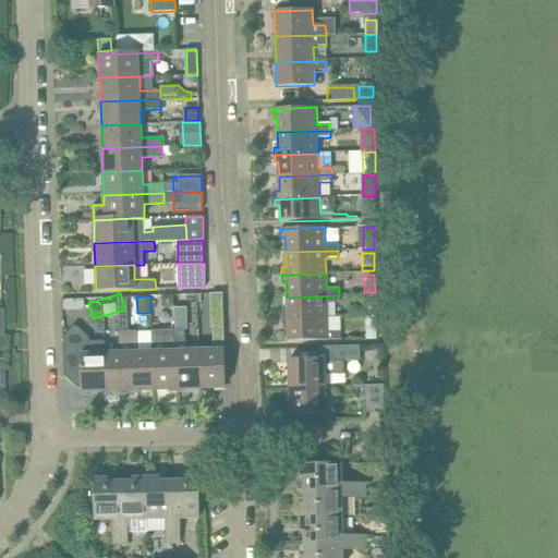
[(173,295),(162,295),(164,302),(168,306),(174,306),(173,295)]
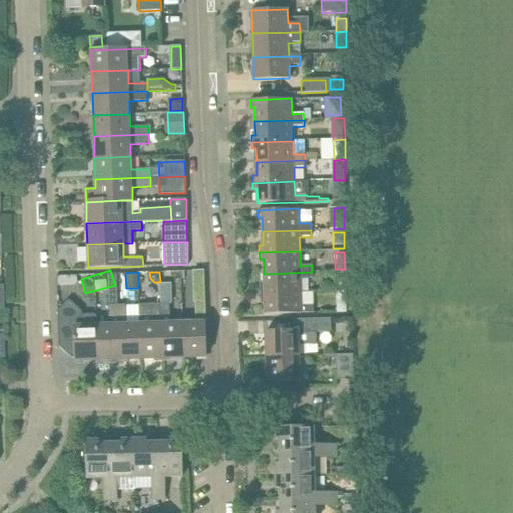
[(312,272),(264,274),(264,286),(260,287),(261,294),(301,293),(300,279),(312,278),(312,272)]
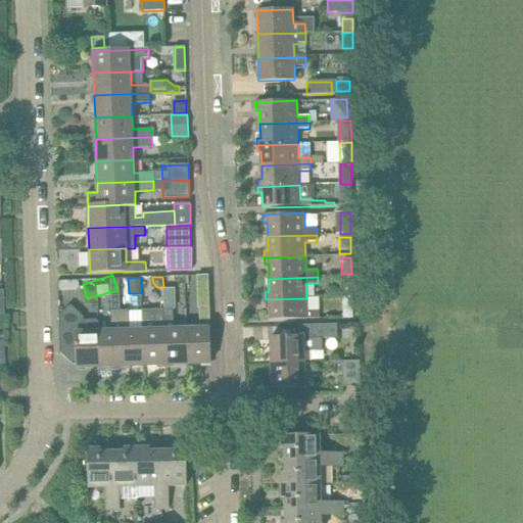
[(67,280),(59,280),(59,290),(67,290),(67,280)]
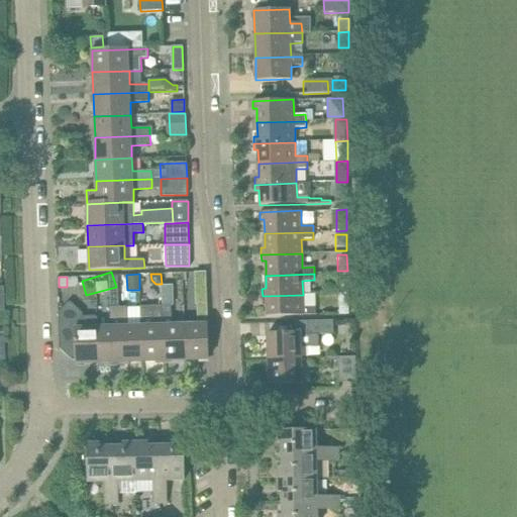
[(348,292),(348,280),(338,280),(338,292),(348,292)]
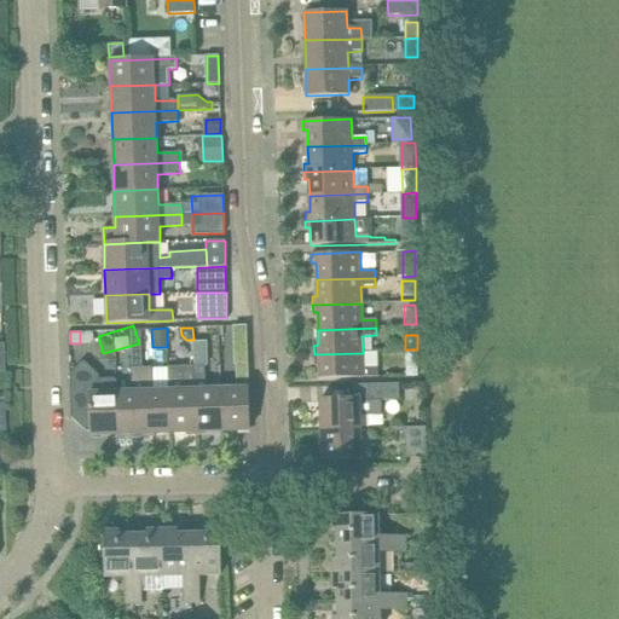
[(417,376),(417,352),(406,352),(406,376),(417,376)]
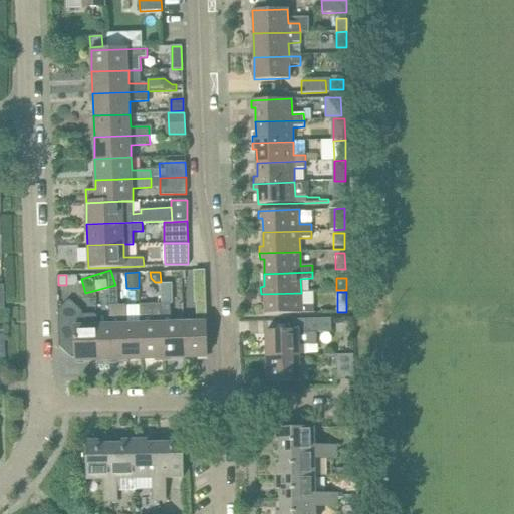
[(301,307),(301,293),(261,294),(261,300),(265,299),(265,314),(313,313),(313,306),(301,307)]
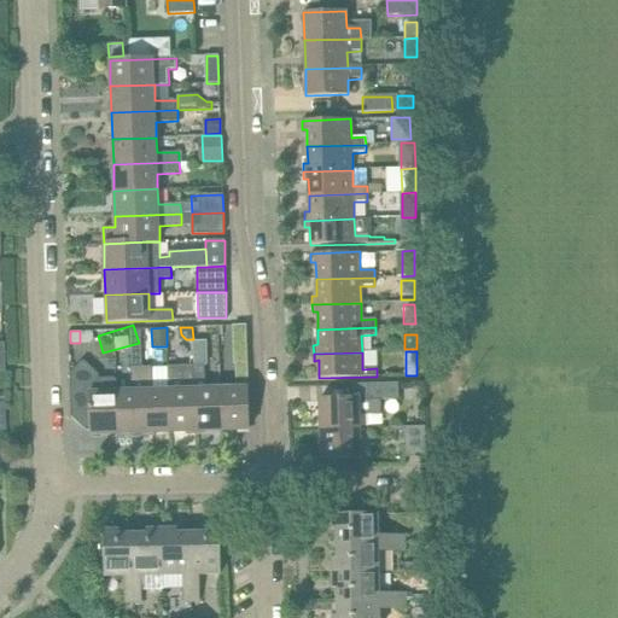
[(118,433),(116,391),(116,379),(99,380),(99,374),(85,361),(80,361),(69,373),(70,417),(86,431),(91,431),(91,435),(118,433)]
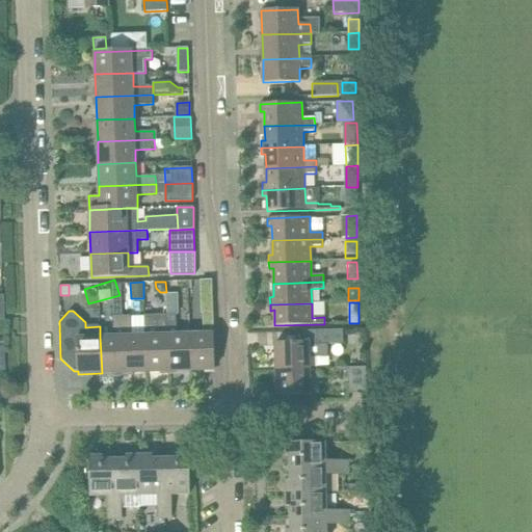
[(203,333),(191,333),(192,371),(214,370),(212,334),(214,334),(213,313),(203,314),(203,333)]
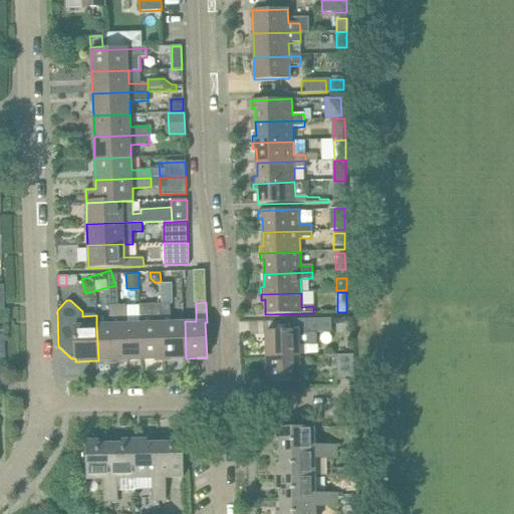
[(163,358),(161,303),(140,304),(141,323),(142,359),(163,358)]
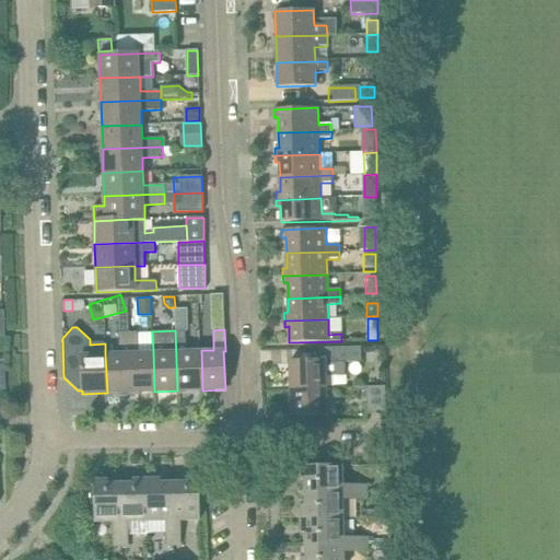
[(186,330),(175,330),(177,391),(202,391),(201,350),(186,351),(186,330)]
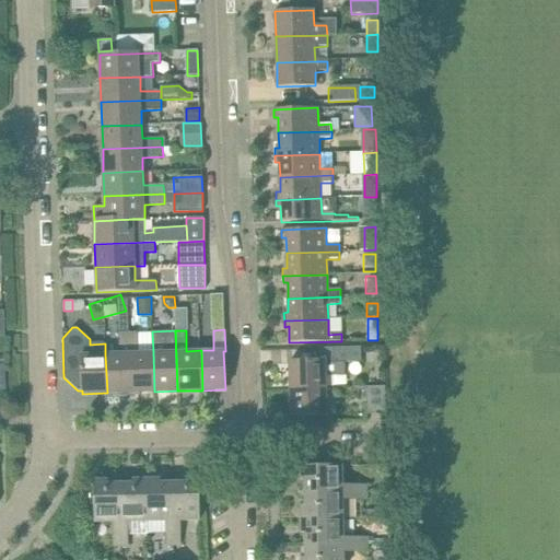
[(130,393),(128,333),(119,334),(119,353),(105,354),(107,393),(130,393)]
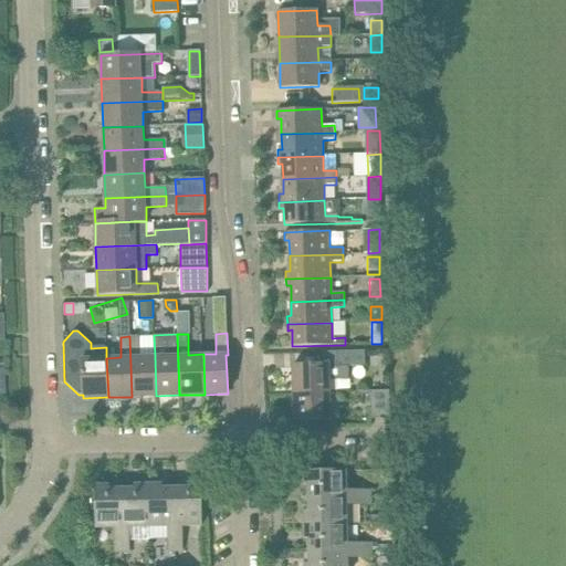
[(156,396),(155,356),(140,357),(140,336),(129,336),(132,397),(156,396)]
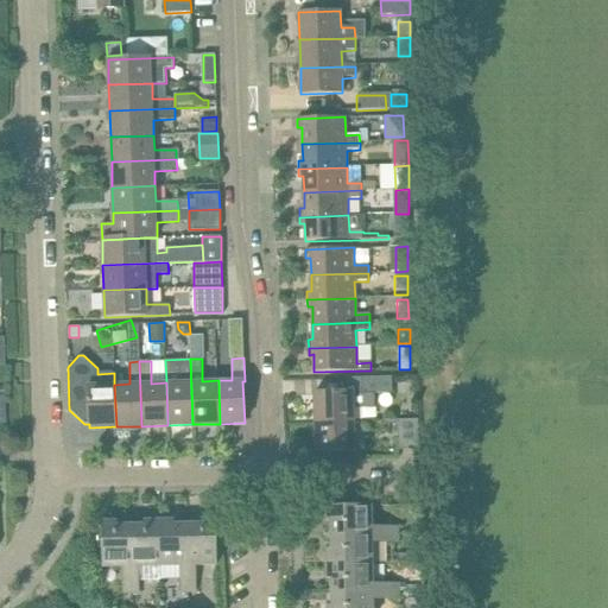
[(315,423),(354,423),(353,407),(374,407),(374,393),(392,393),(392,377),(352,378),(352,391),(315,392),(315,423)]
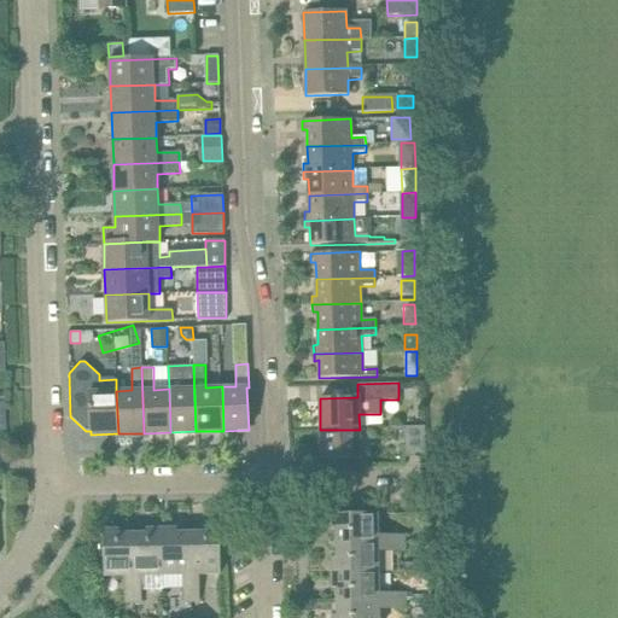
[(403,429),(403,433),(404,458),(425,456),(425,427),(403,429)]
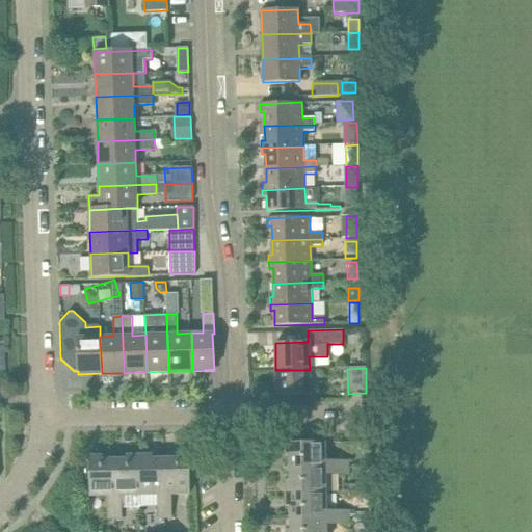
[(310,370),(275,370),(276,396),(310,395),(310,370)]
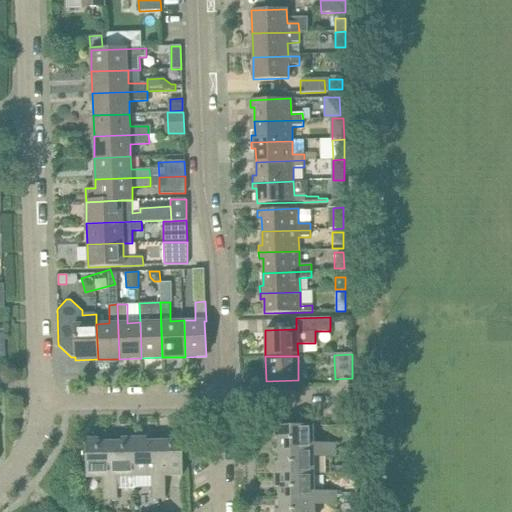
[(278,450),(335,449),(335,443),(313,443),(312,426),(274,426),(275,439),(278,439),(278,450)]
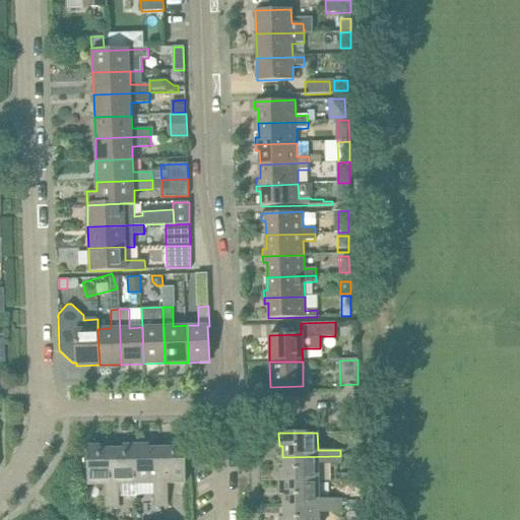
[(160,448),(160,506),(169,506),(168,483),(186,482),(185,444),(172,445),(172,448),(160,448)]
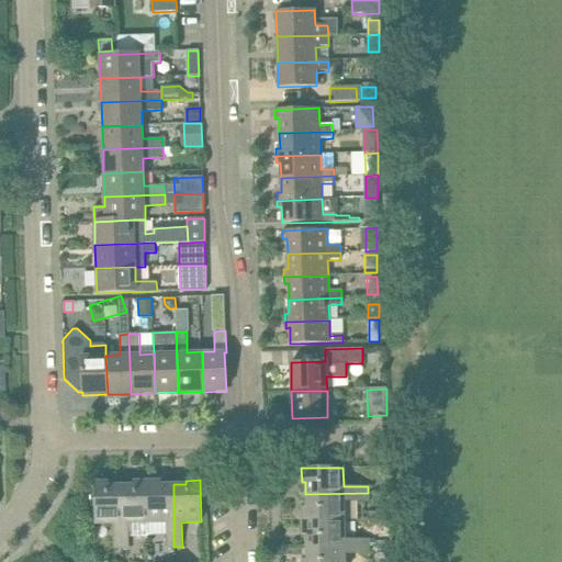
[(133,485),(121,485),(121,548),(130,548),(128,524),(148,523),(147,481),(133,481),(133,485)]
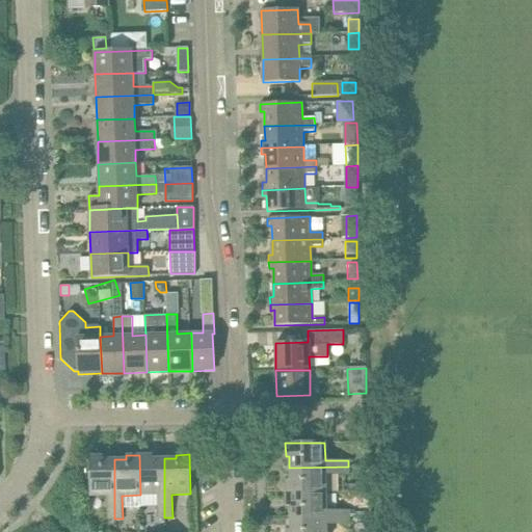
[(164,517),(164,458),(152,459),(152,455),(139,455),(140,495),(158,495),(158,517),(164,517)]
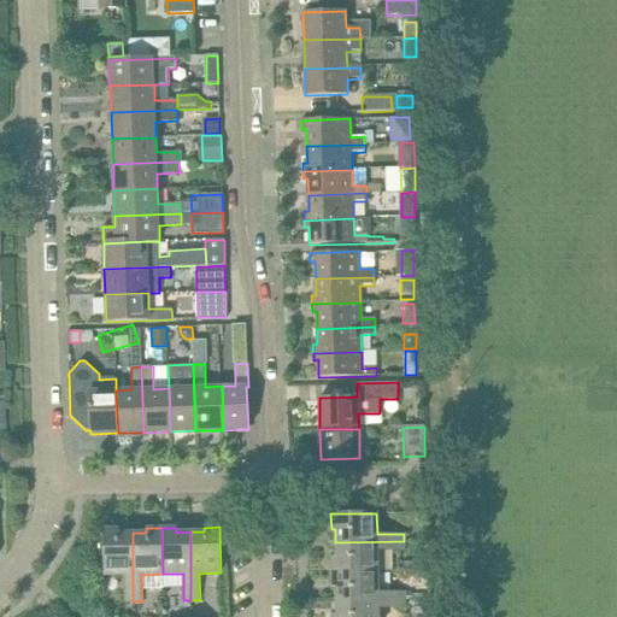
[(133,601),(133,533),(118,533),(118,529),(103,529),(104,575),(125,575),(125,601),(133,601)]
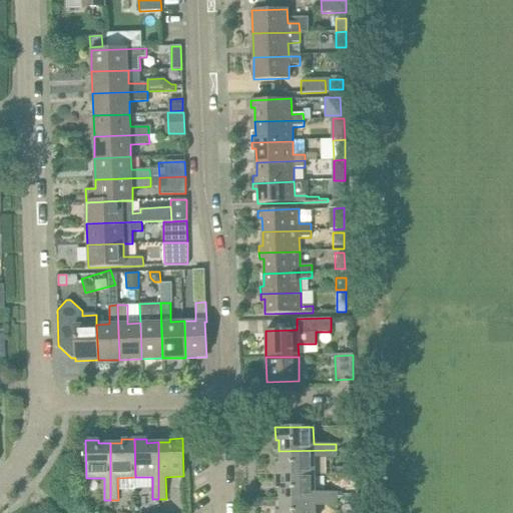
[(336,450),(279,451),(279,463),(276,463),(276,475),(314,475),(314,458),(336,457),(336,450)]
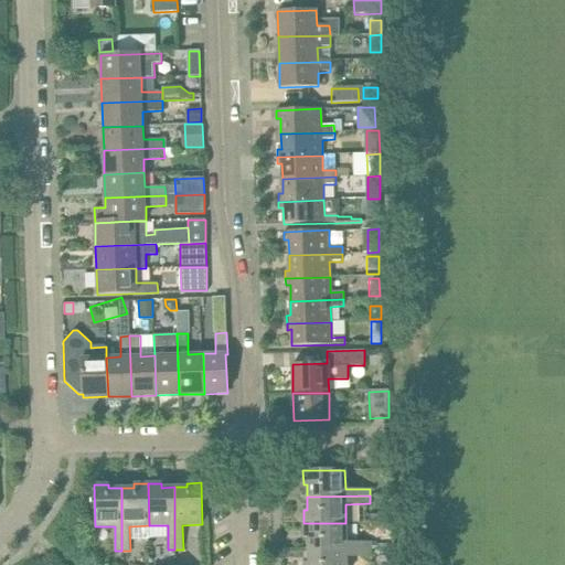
[(347,542),(345,523),(304,523),(304,537),(308,537),(308,550),(371,548),(371,542),(347,542)]
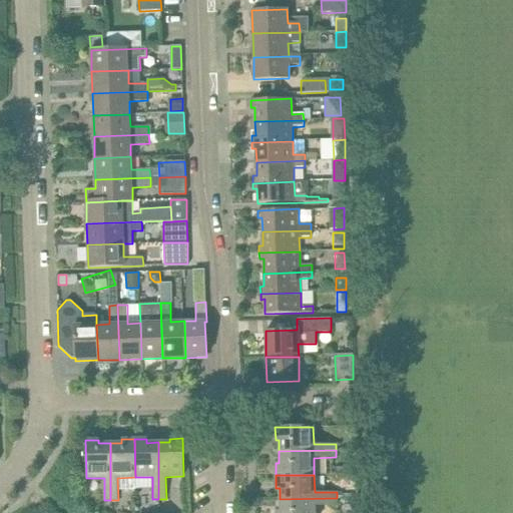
[(337,498),(280,499),(280,511),(277,511),(276,512),(314,512),(315,506),(337,505),(337,498)]
